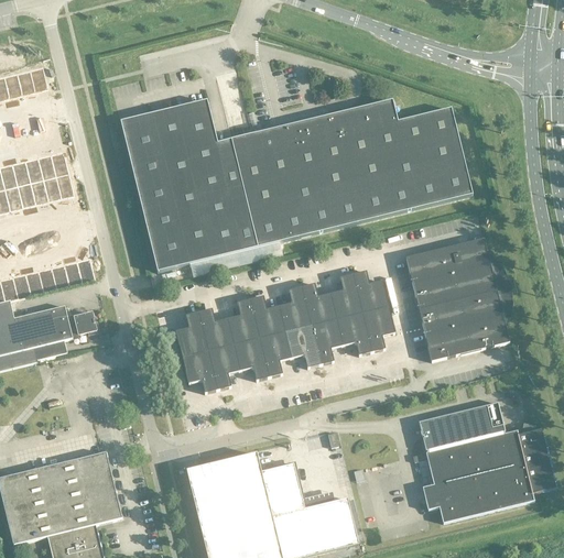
[(42,63),(30,66),(35,89),(47,86),(42,63)]
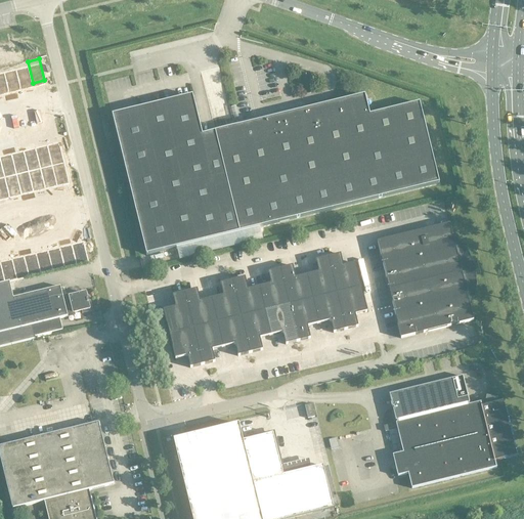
[(28,61),(15,65),(20,85),(33,83),(28,61)]
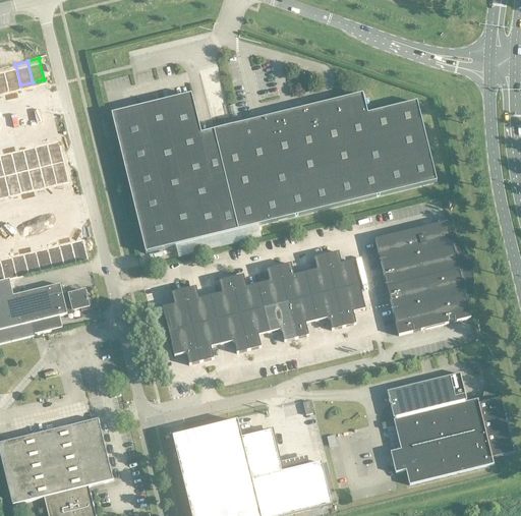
[(15,64),(4,67),(9,88),(20,84),(15,64)]
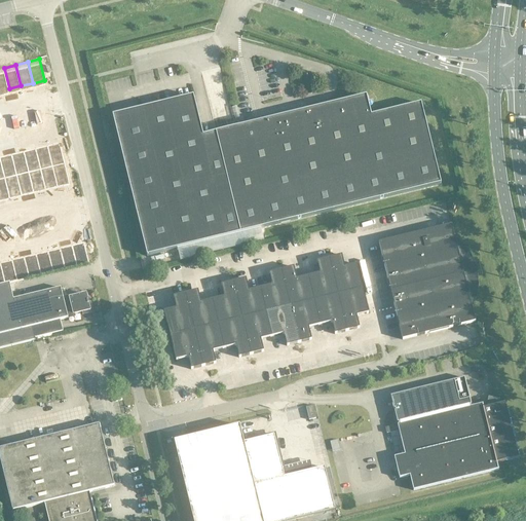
[(4,68),(0,68),(0,90),(9,88),(4,68)]
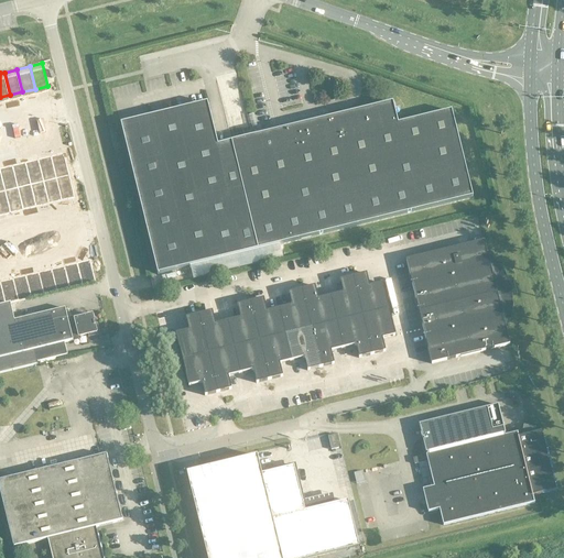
[(217,140),(207,97),(120,119),(158,270),(473,193),(451,106),(398,119),(392,98),(325,113),(325,115),(320,117),(320,116),(230,137),(217,140)]
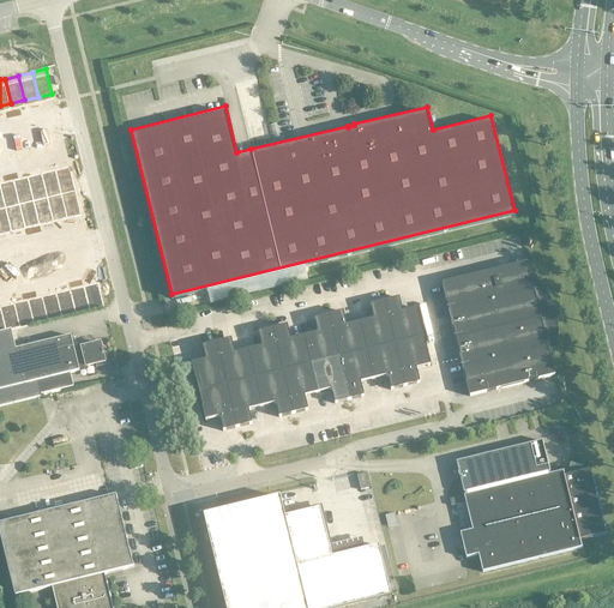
[(68,161),(55,164),(61,188),(74,185),(68,161)]
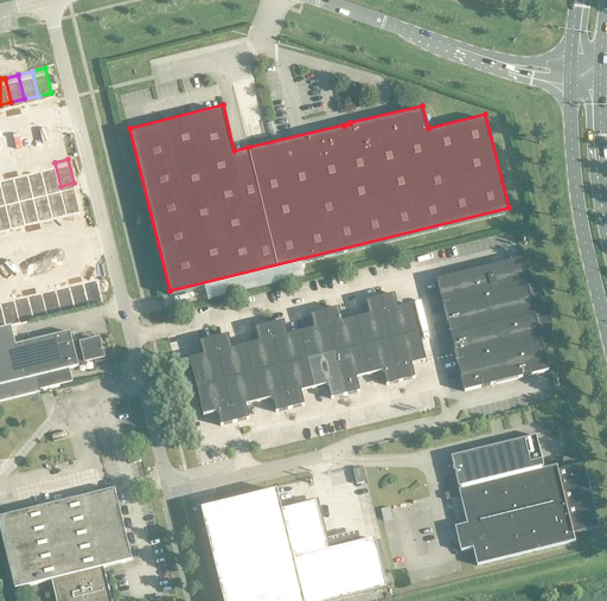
[(55,162),(40,166),(46,190),(61,186),(55,162)]
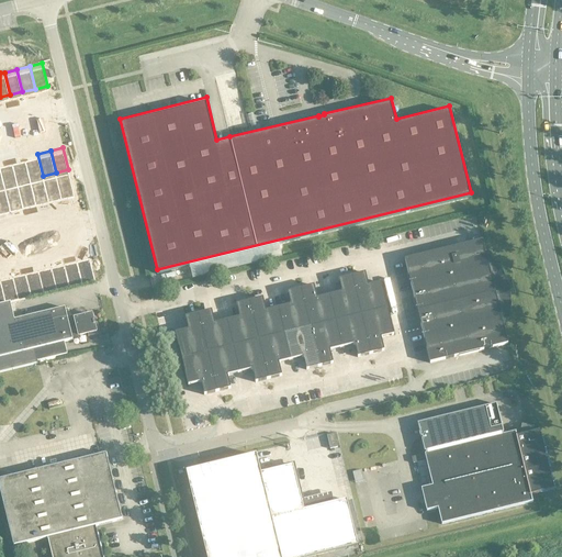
[(37,154),(24,157),(30,179),(43,176),(37,154)]
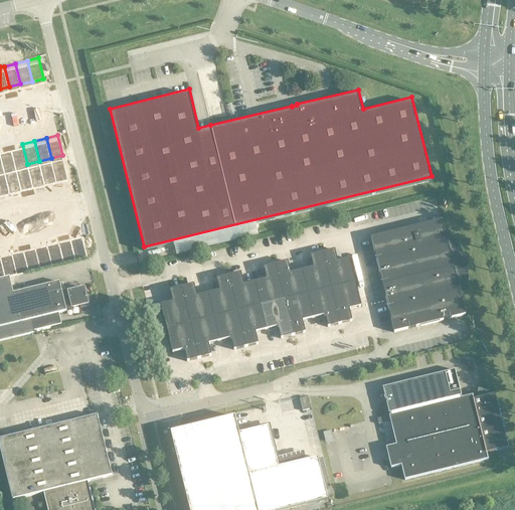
[(22,144),(11,146),(16,167),(27,164),(22,144)]
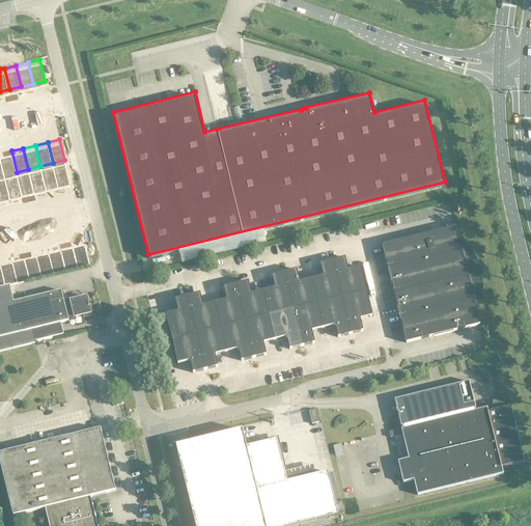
[(11,150),(0,154),(0,158),(4,175),(17,172),(11,150)]
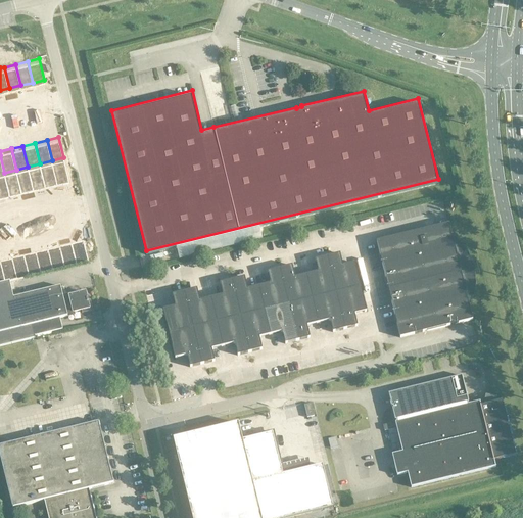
[(63,157),(52,160),(57,181),(68,179),(63,157)]
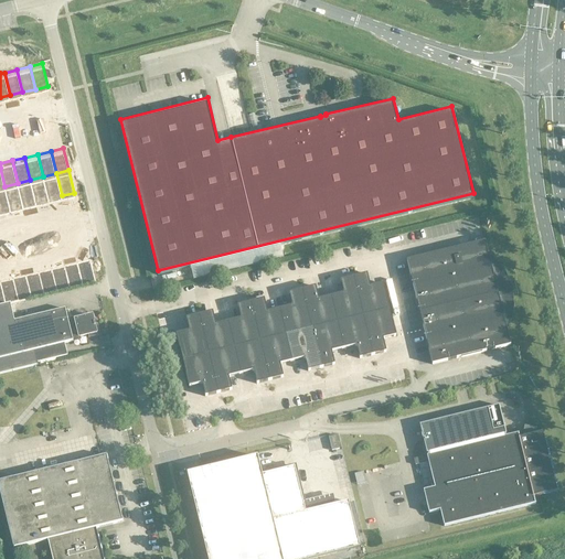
[(56,173),(43,176),(49,199),(62,195),(56,173)]
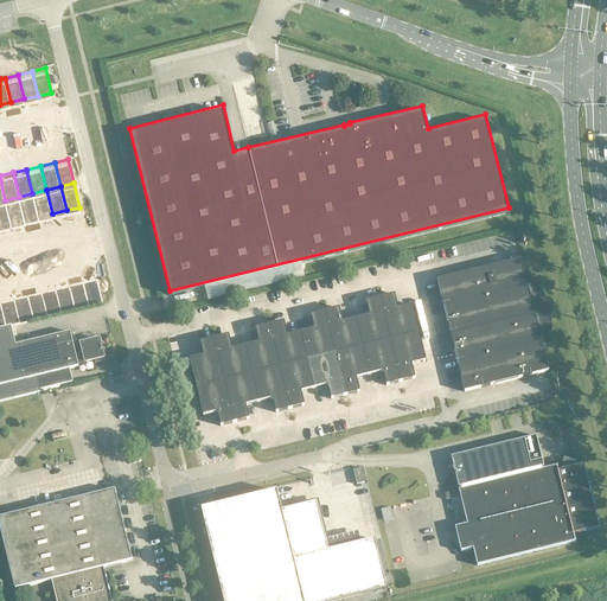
[(46,190),(32,193),(38,217),(52,213),(46,190)]
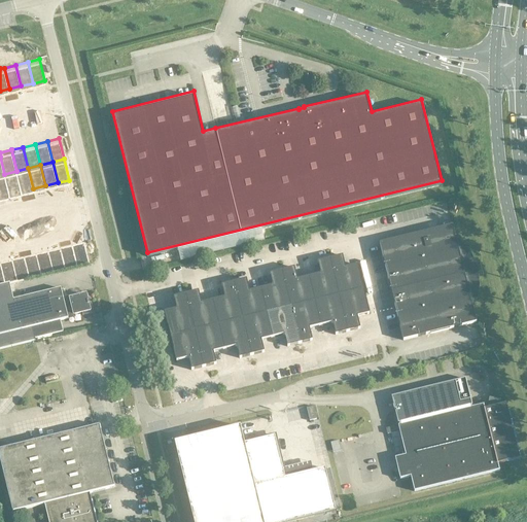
[(28,168),(16,171),(22,192),(33,188),(28,168)]
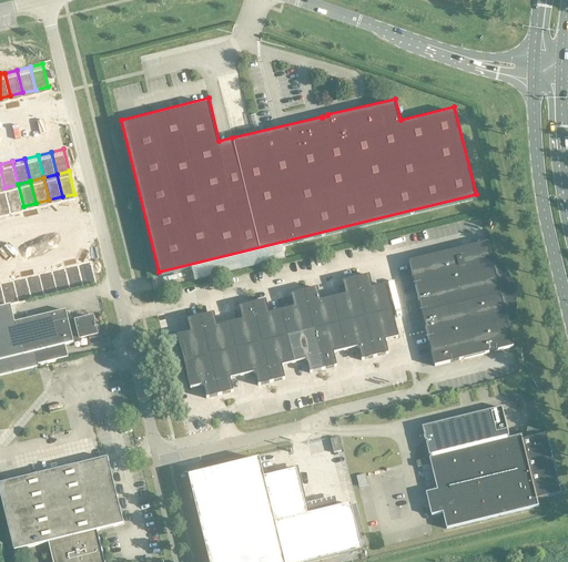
[(18,184),(4,187),(10,210),(23,206),(18,184)]
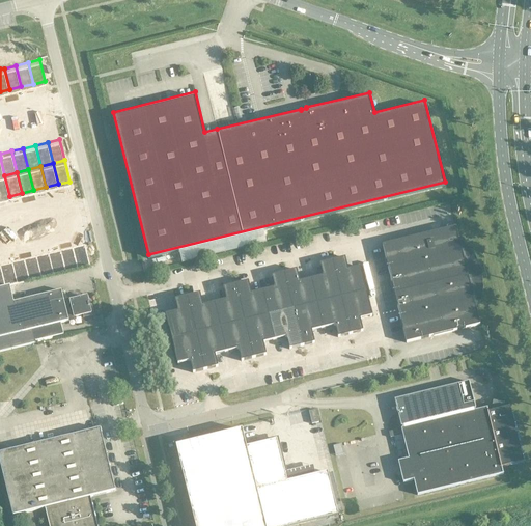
[(4,175),(0,175),(0,198),(9,196),(4,175)]
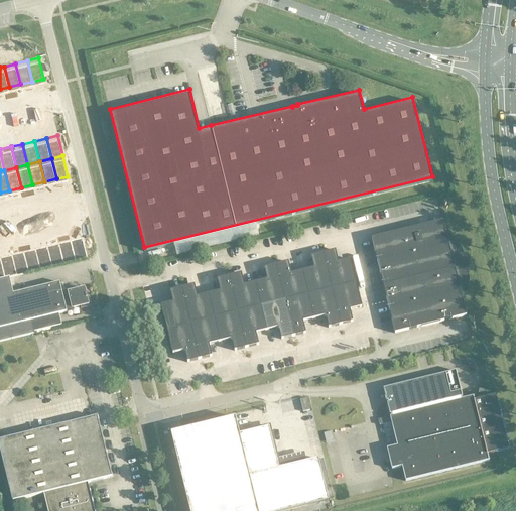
[(447,235),(442,216),(371,234),(394,329),(466,311),(462,292),(463,289),(465,281),(465,273),(465,265),(463,257),(460,250),(455,243),(449,237),(447,235)]
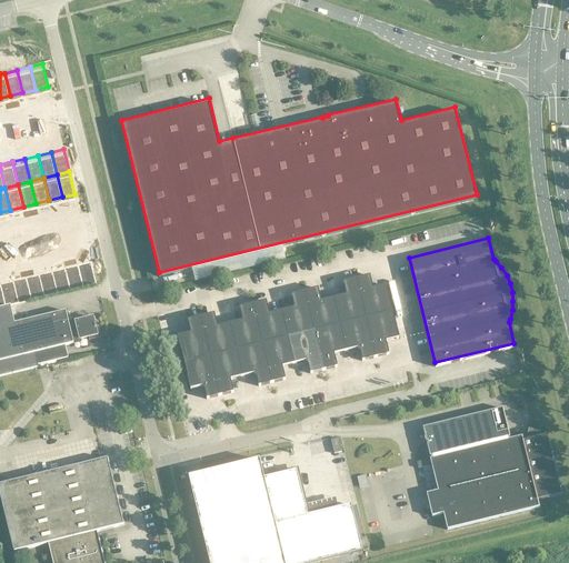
[(90,257),(77,260),(82,282),(96,279),(90,257)]
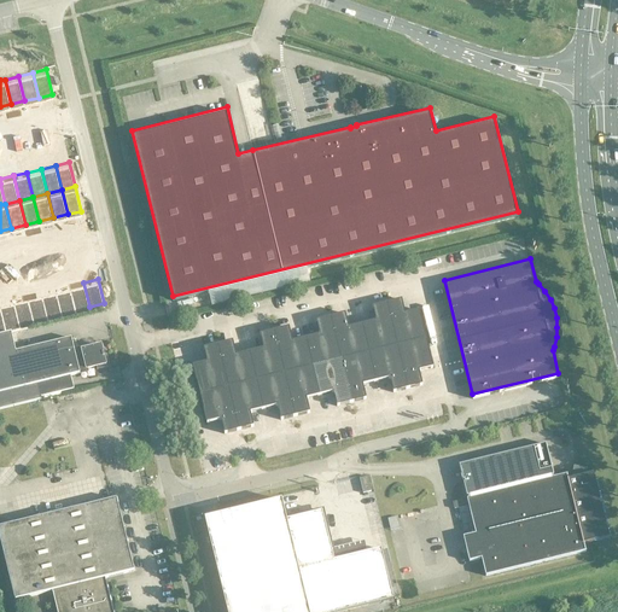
[(83,283),(70,286),(76,310),(89,307),(83,283)]
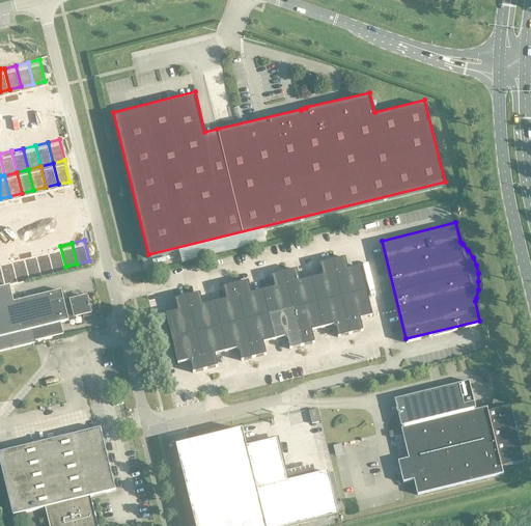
[(60,246),(48,249),(53,270),(65,267),(60,246)]
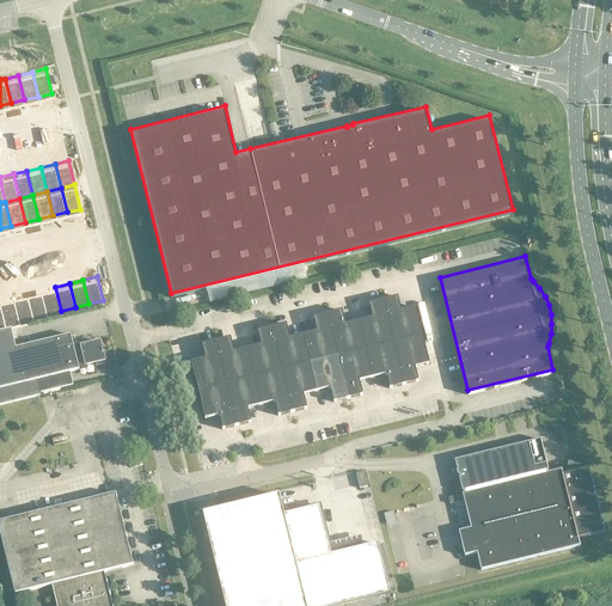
[(55,287),(41,289),(47,314),(61,311),(55,287)]
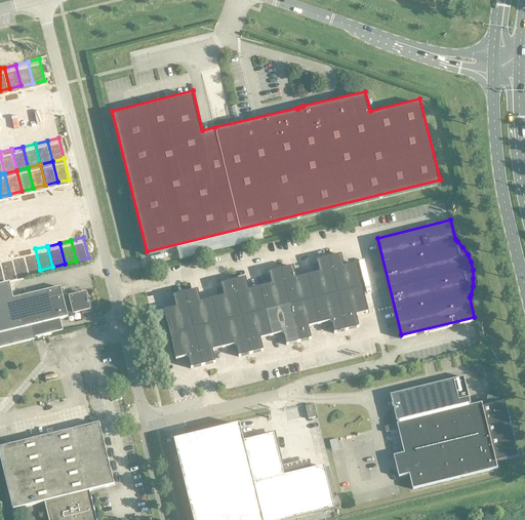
[(35,248),(24,251),(29,272),(40,270),(35,248)]
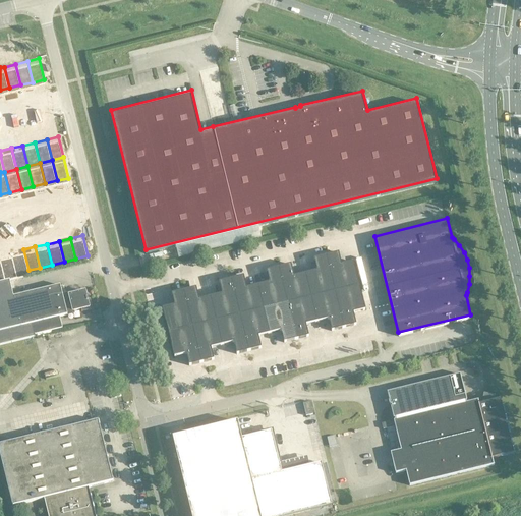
[(338,248),(327,251),(313,254),(316,267),(294,272),(291,260),(279,263),(266,266),(269,278),(246,283),(243,272),(232,275),(219,278),(222,289),(198,295),(195,283),(171,289),(174,301),(162,304),(174,352),(186,349),(189,361),(214,355),(211,343),(233,338),(236,350),(261,344),(258,332),(281,327),(284,338),(308,332),(305,321),(329,314),(331,327),(356,321),(353,308),(365,305),(353,258),(341,261),(338,248)]
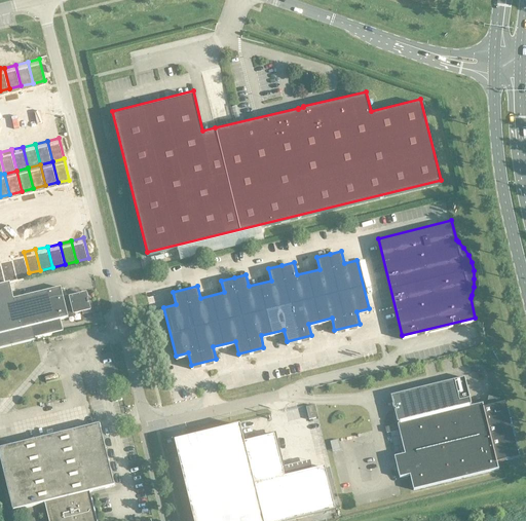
[(24,252),(11,255),(16,275),(29,272),(24,252)]
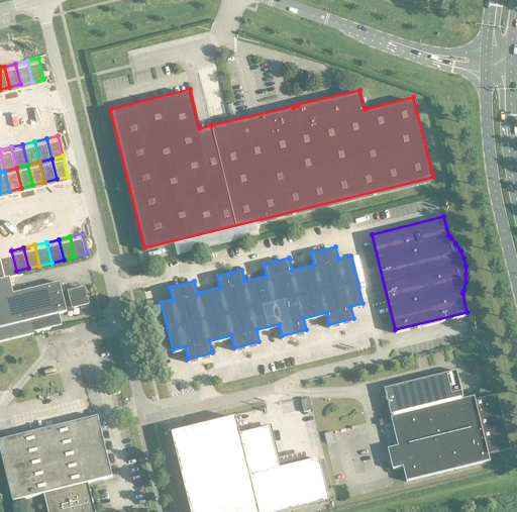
[(11,250),(0,252),(0,256),(4,274),(16,271),(11,250)]
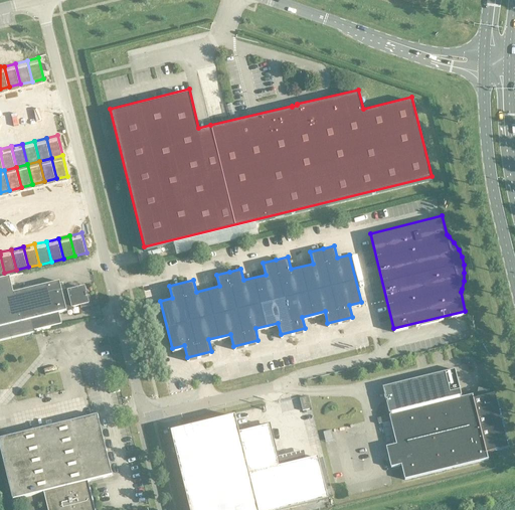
[(9,273),(0,274),(0,336),(34,328),(33,326),(61,320),(58,309),(66,307),(65,303),(71,301),(71,303),(81,301),(81,303),(90,301),(88,292),(87,293),(87,290),(86,290),(83,284),(68,288),(67,286),(61,287),(59,278),(13,289),(9,273)]
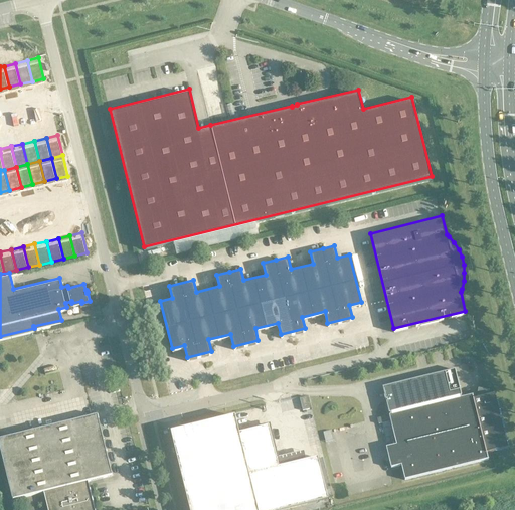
[(389,409),(389,411),(377,414),(378,419),(390,416),(395,441),(385,443),(390,464),(400,461),(404,476),(488,456),(486,449),(507,444),(494,389),(488,391),(489,384),(478,382),(476,394),(473,395),(472,391),(461,393),(461,391),(455,365),(382,383),(388,409),(389,409)]
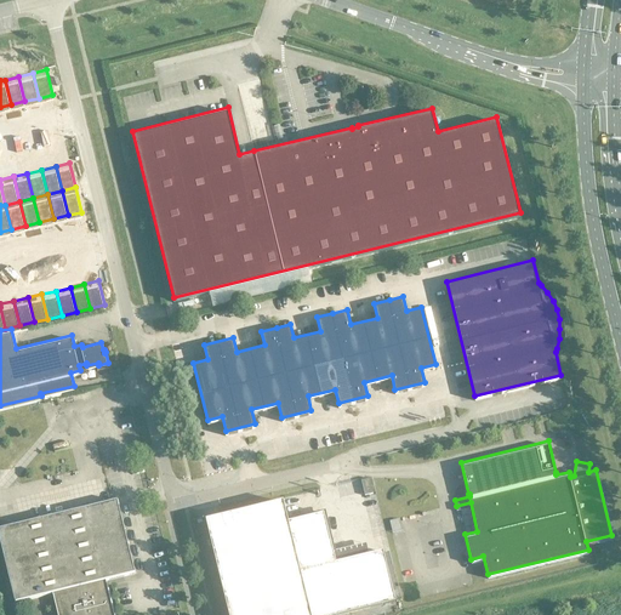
[(369,473),(360,476),(364,490),(372,488),(369,473)]
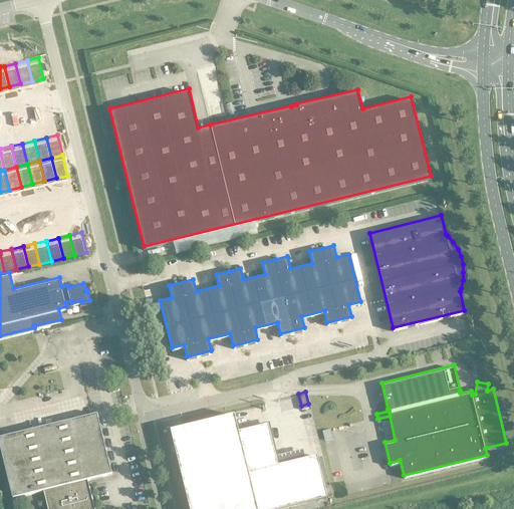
[(75,416),(72,416),(0,433),(0,447),(12,495),(43,487),(48,508),(139,508),(134,508),(94,508),(87,477),(111,471),(96,411),(91,412),(92,414),(75,417),(75,416)]
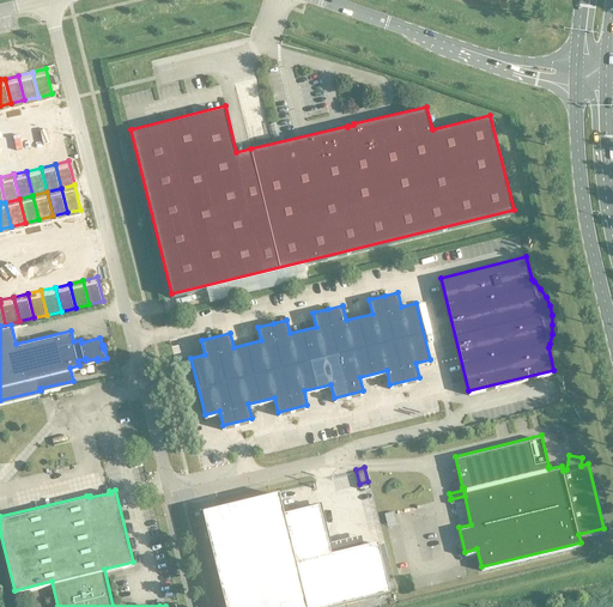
[(279,491),(202,509),(225,606),(314,606),(389,589),(377,539),(365,542),(337,550),(337,547),(331,548),(319,502),(284,510),(279,491)]
